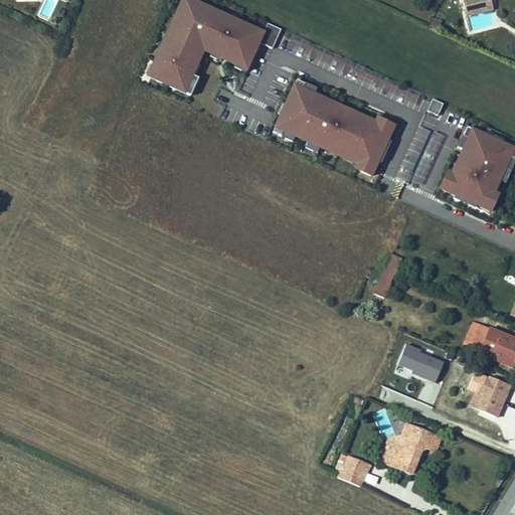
[(43,0),(37,13),(50,19),(58,0),(43,0)]
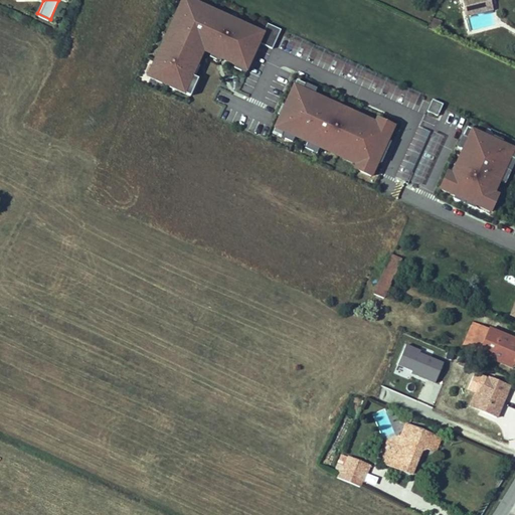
[(181,0),(147,76),(190,96),(198,78),(188,74),(193,63),(196,65),(203,51),(211,54),(212,51),(222,55),(221,59),(235,65),(236,62),(247,67),(259,43),(272,49),(280,31),(267,25),(264,33),(189,0),(181,0)]
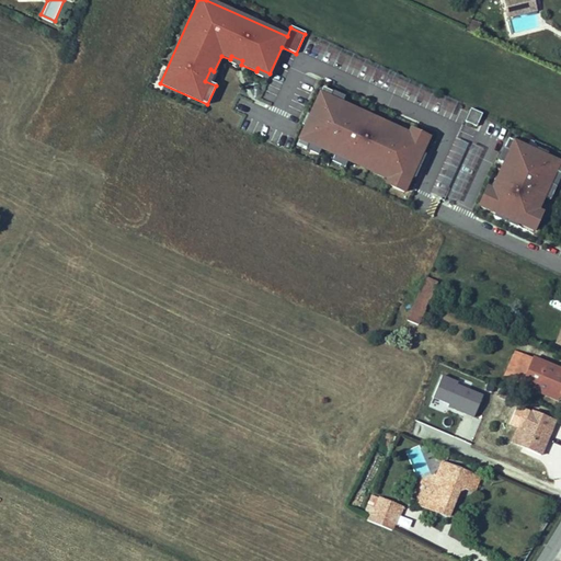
[(525,0),(522,0),(504,4),(507,18),(537,11),(535,3),(527,6),(525,0)]
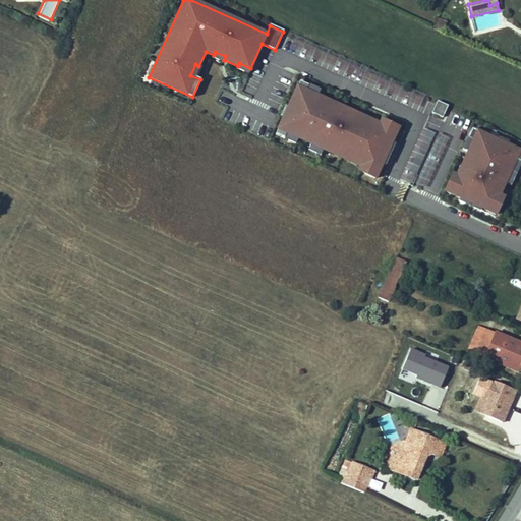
[(437,18),(435,25),(443,27),(445,20),(437,18)]
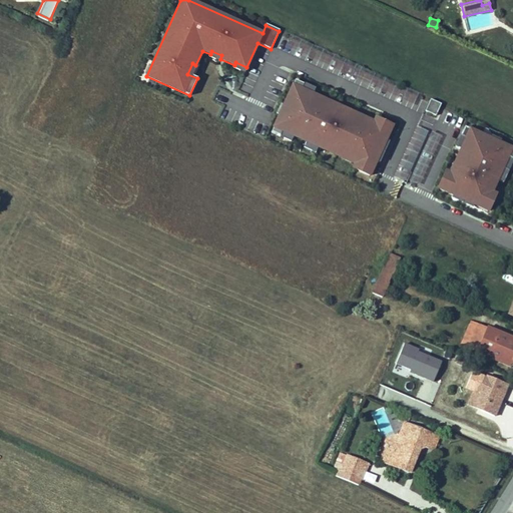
[(295,80),(283,106),(287,107),(283,116),(279,114),(271,132),(280,136),(282,131),(294,136),(295,133),(308,138),(306,141),(318,147),(321,142),(331,146),(330,148),(347,155),(348,154),(357,158),(353,168),(373,177),(379,162),(376,161),(385,140),(388,141),(395,127),(375,118),(372,127),(362,123),(363,121),(346,113),(347,111),(337,107),(336,109),(311,99),(313,94),(301,89),(304,84),(295,80)]
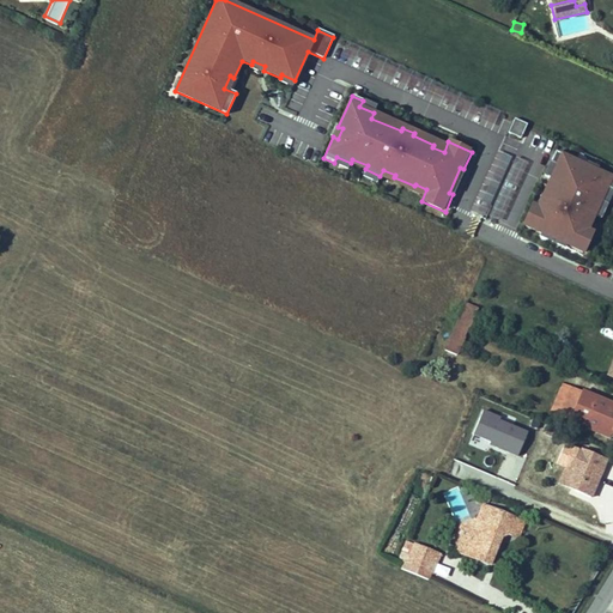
[(520,137),(527,122),(514,117),(508,132),(520,137)]
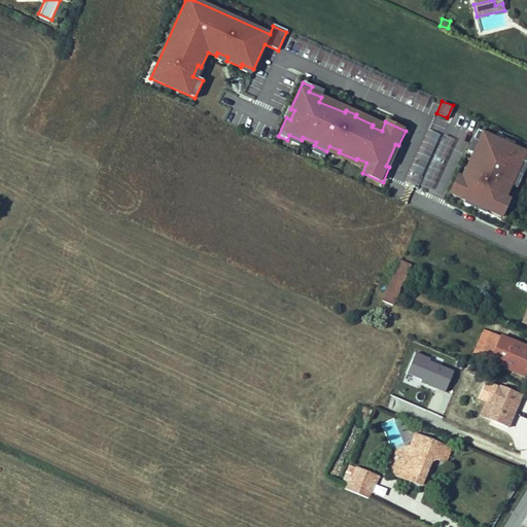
[(526,162),(526,152),(477,131),(472,140),(478,142),(470,160),(472,161),(468,170),(470,171),(466,180),(458,177),(450,194),(465,201),(466,198),(487,207),(486,210),(501,217),(510,200),(502,197),(508,183),(511,185),(516,173),(514,172),(519,161),(526,164),(526,162)]
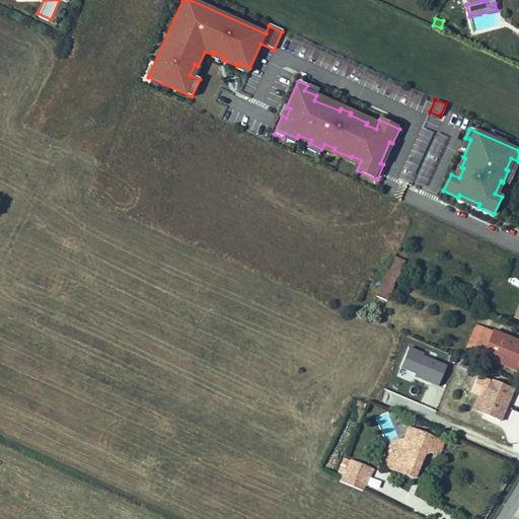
[(403,262),(394,257),(387,273),(397,277),(403,262)]
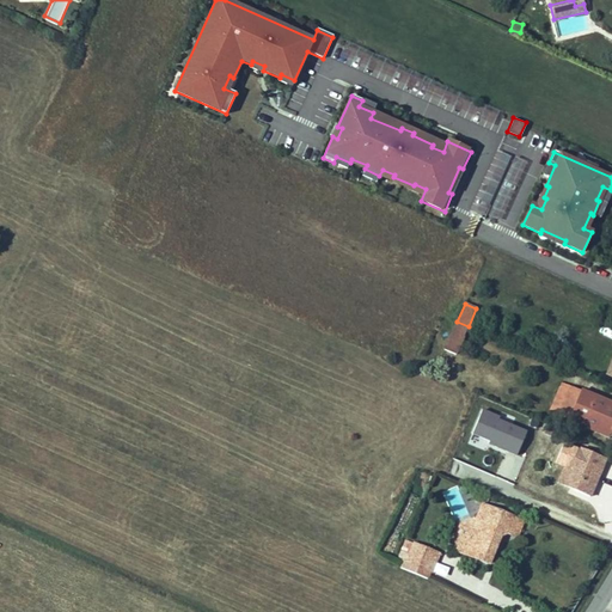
[(469,326),(457,322),(445,350),(456,355),(469,326)]
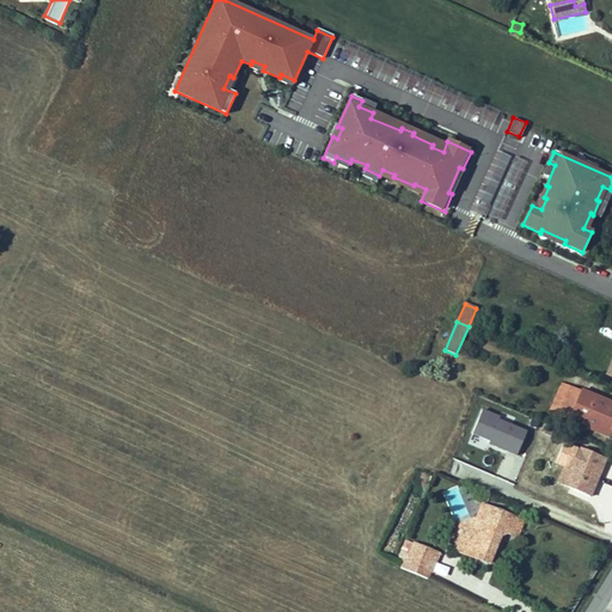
[(550,412),(569,421),(581,392),(562,385),(550,412)]
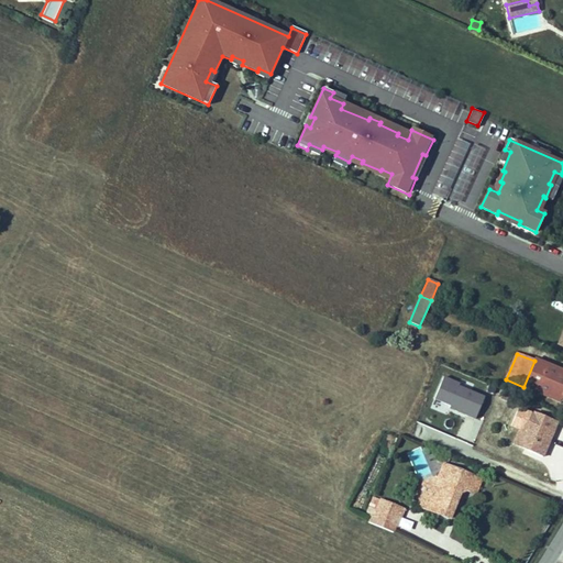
[(534,361),(523,387),(562,403),(562,372),(534,361)]
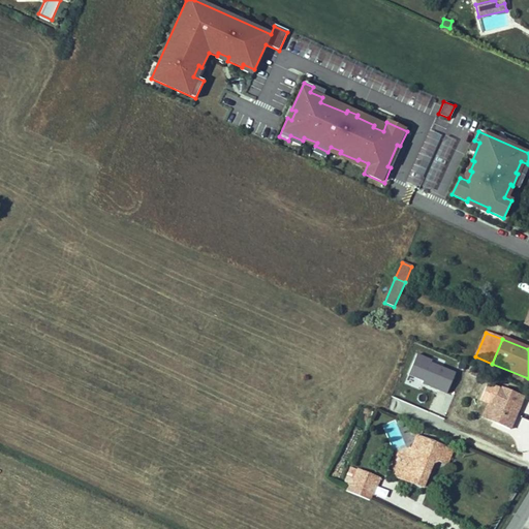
[(446,393),(456,370),(415,354),(406,376),(446,393)]
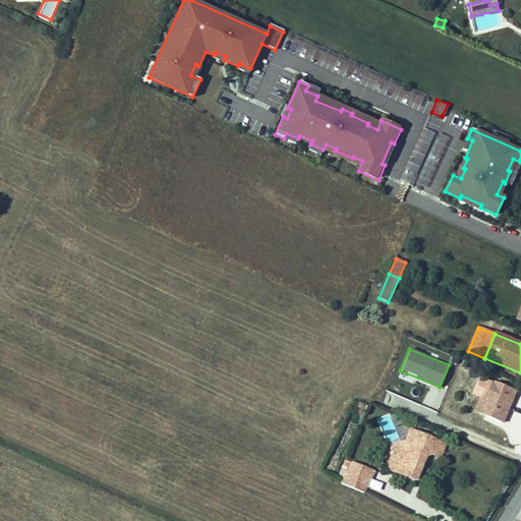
[(516,391),(495,382),(490,392),(484,407),(491,410),(488,417),(502,423),(516,391)]
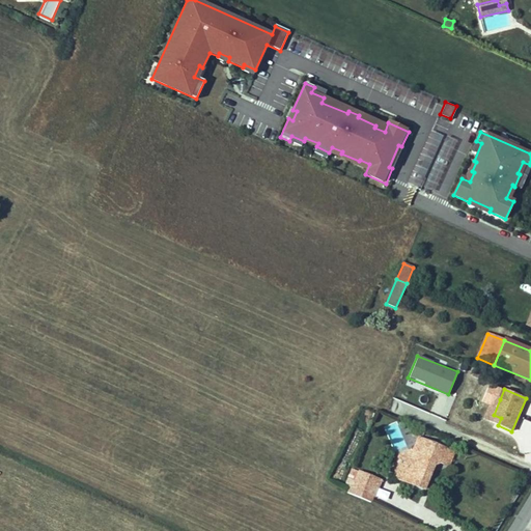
[(494,396),(483,419),(498,425),(501,418),(494,415),(500,399),(494,396)]
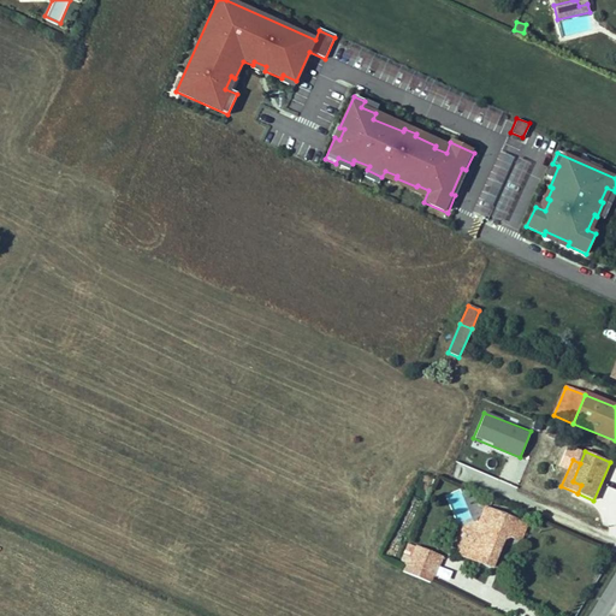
[(508,527),(511,517),(487,508),(481,523),(479,522),(475,521),(466,525),(458,546),(462,548),(460,555),(492,568),(503,539),(511,535),(508,527)]
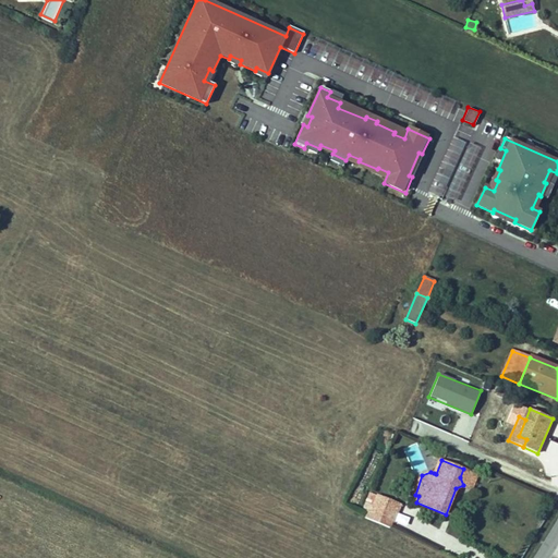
[(477,474),(463,469),(460,477),(463,485),(472,488),(477,474)]
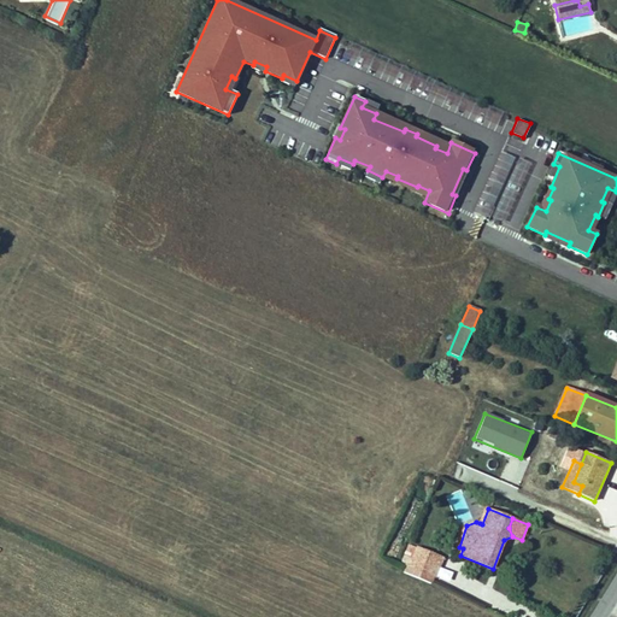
[(434,576),(441,558),(417,548),(410,566),(434,576)]
